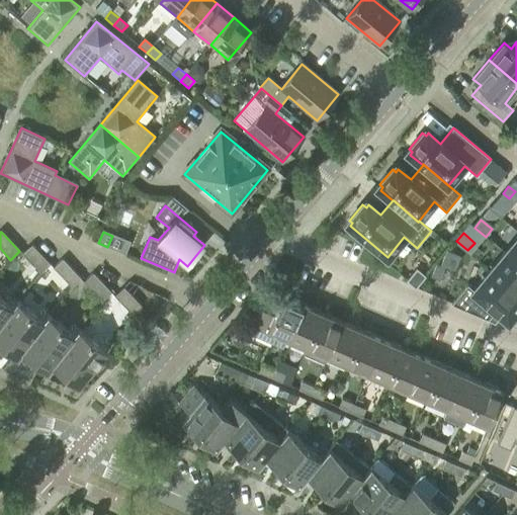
[(516,239),(505,254),(516,263),(516,239)]
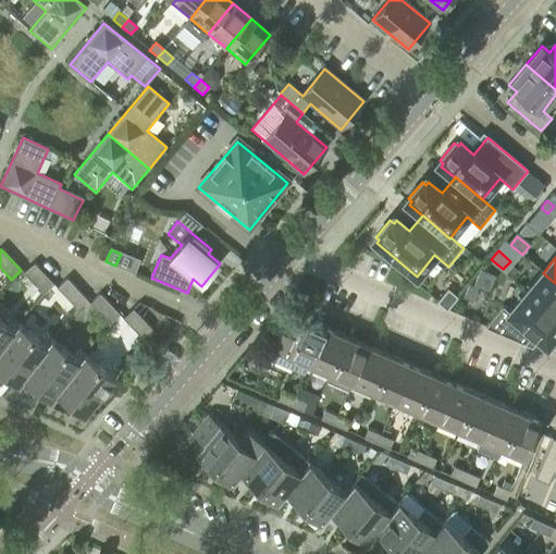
[(54,285),(35,265),(24,273),(44,295),(54,285)]
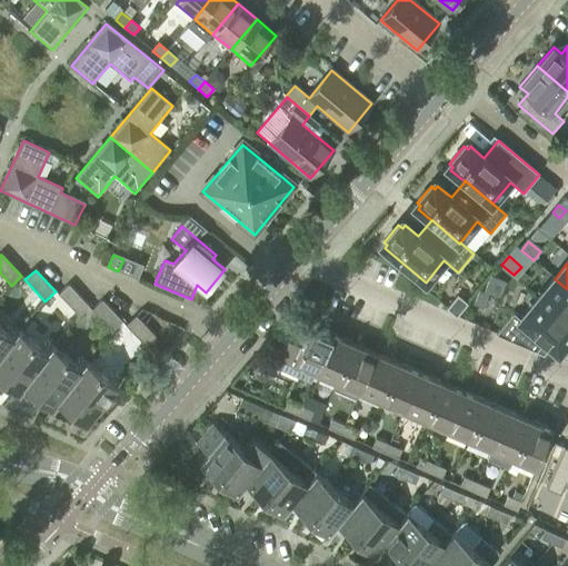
[(567,289),(555,279),(538,299),(567,324),(567,289)]
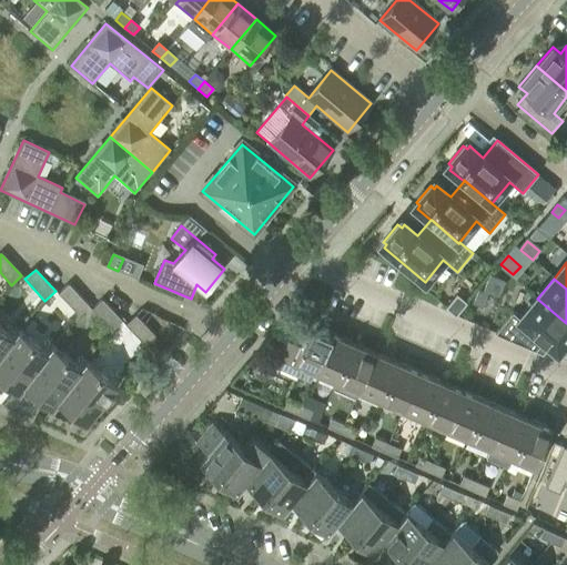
[(89,306),(69,285),(59,294),(79,316),(89,306)]
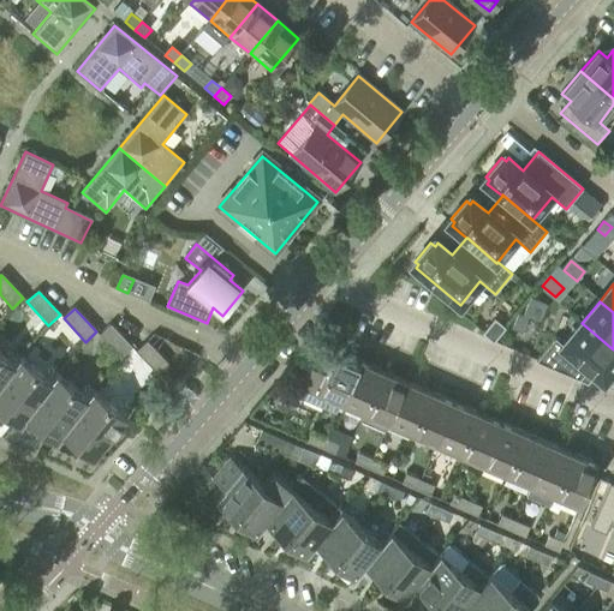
[(518,315),(512,329),(522,334),(529,318),(518,315)]
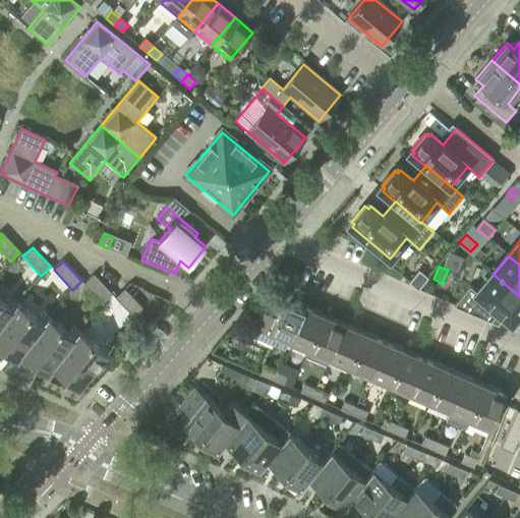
[(418,290),(427,279),(419,273),(410,284),(418,290)]
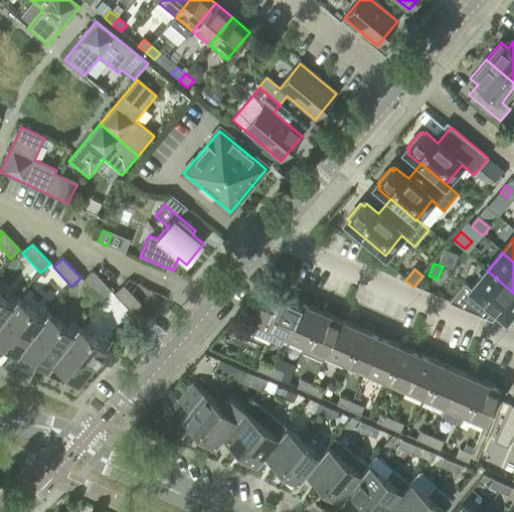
[(513,293),(487,271),(472,288),(466,283),(450,302),(485,318),(486,317),(485,316),(492,308),(493,309),(506,319),(512,312),(513,313),(513,293)]
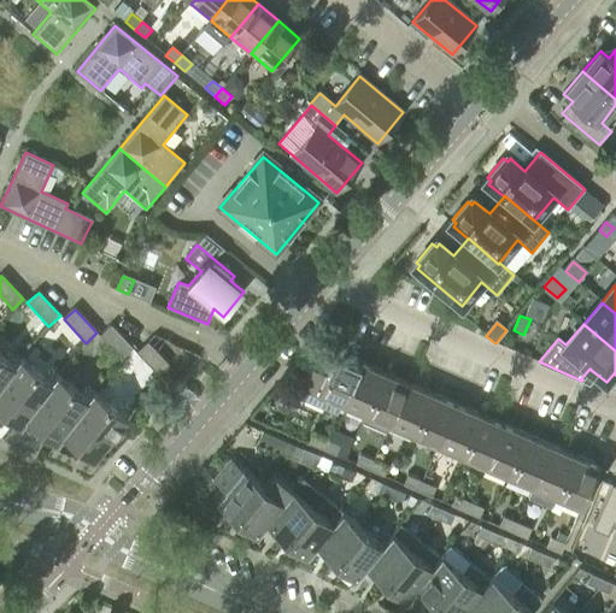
[(133,349),(111,325),(100,336),(122,360),(133,349)]
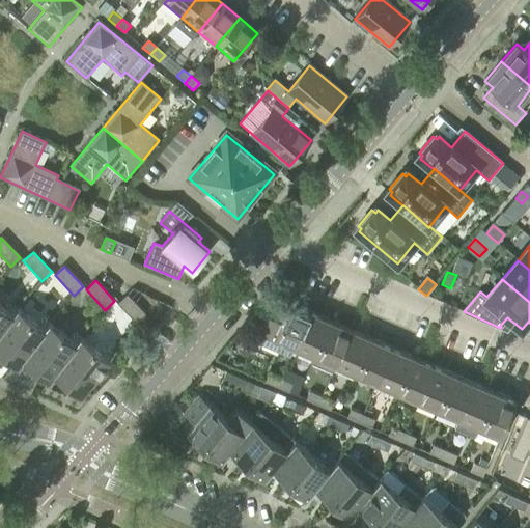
[(146,315),(127,296),(117,304),(136,325),(146,315)]
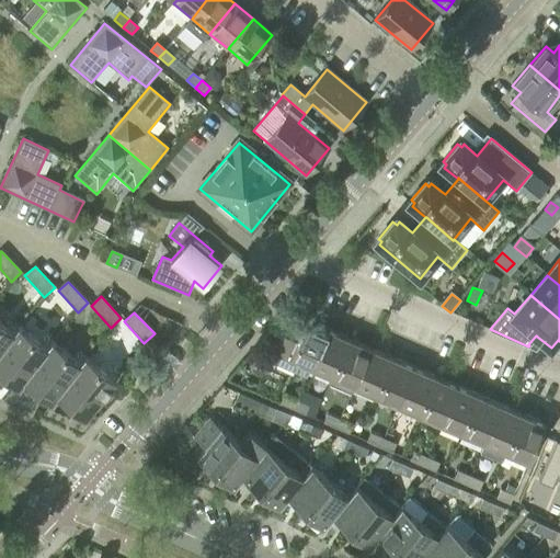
[(311,367),(328,331),(305,321),(304,323),(294,319),(292,326),(288,325),(272,363),(306,378),(311,367)]
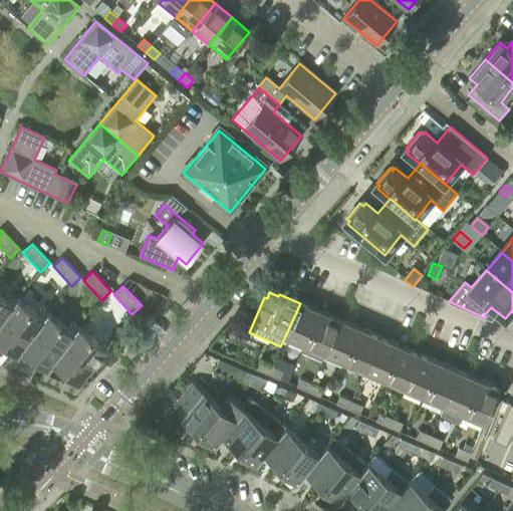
[(0,322),(18,300),(17,298),(16,299),(14,297),(10,298),(7,301),(0,295),(0,322)]
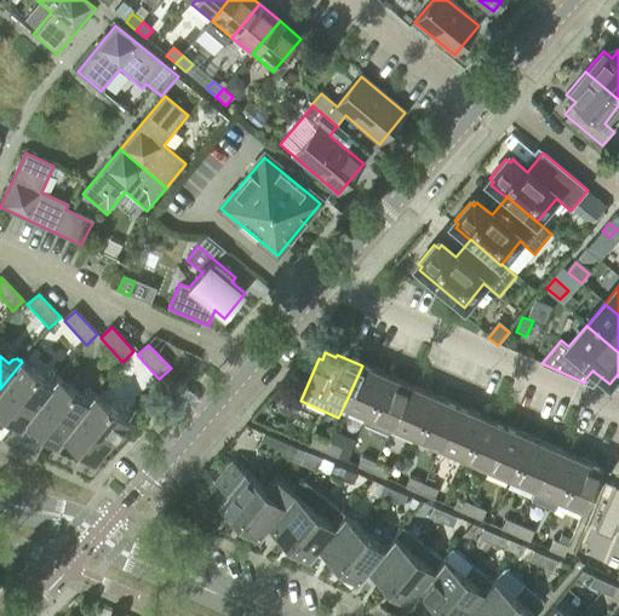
[(21,427),(59,379),(57,376),(56,378),(53,375),(49,376),(46,380),(22,362),(0,389),(0,413),(1,415),(4,418),(7,419),(11,419),(21,427)]
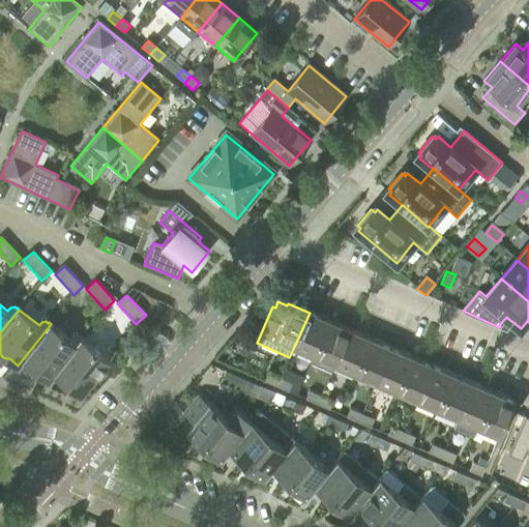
[(315,356),(330,321),(310,313),(294,347),(315,356)]
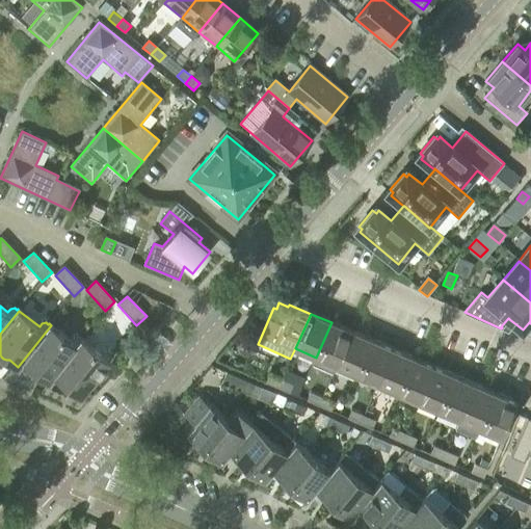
[(336,367),(351,332),(332,322),(316,358),(336,367)]
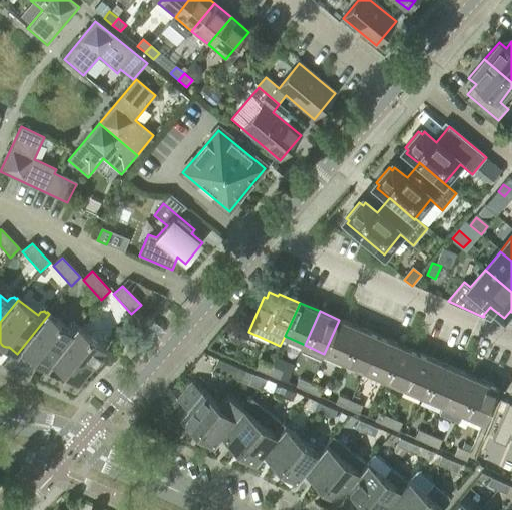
[(51,361),(79,327),(77,326),(77,327),(74,325),(70,326),(68,329),(49,314),(17,354),(22,348),(29,354),(30,356),(32,358),(34,360),(36,361),(39,362),(47,368),(52,362),(51,361)]
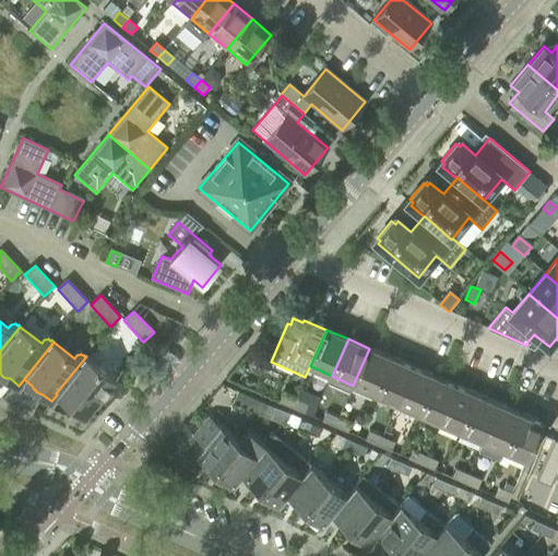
[(375,394),(391,358),(369,349),(353,386),(375,394)]
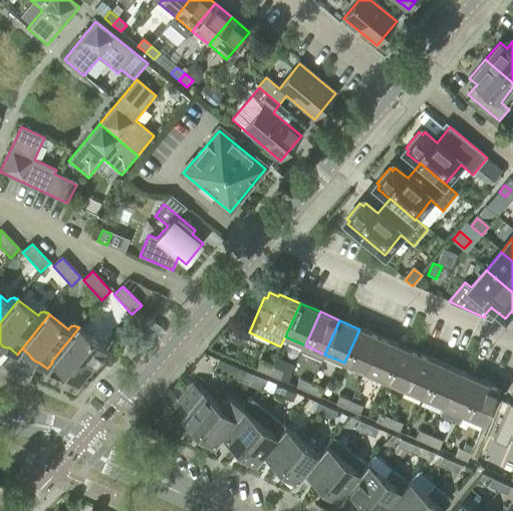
[(78,381),(110,342),(108,340),(107,341),(105,339),(101,340),(98,343),(79,327),(51,361),(52,362),(59,368),(60,370),(62,372),(64,374),(67,375),(69,376),(78,384),(79,382),(78,381)]
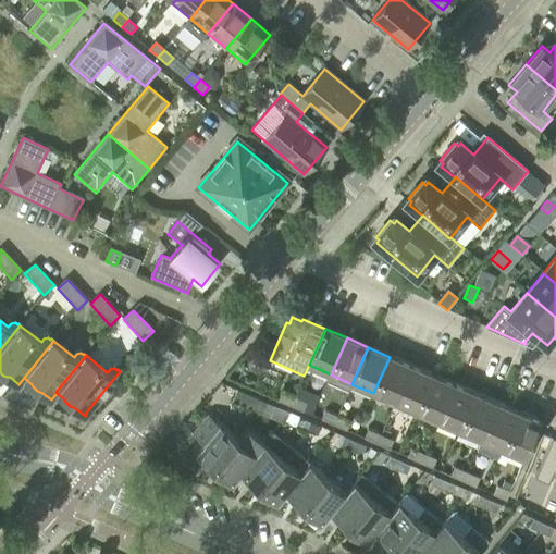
[(395,403),(411,366),(390,357),(373,393),(395,403)]
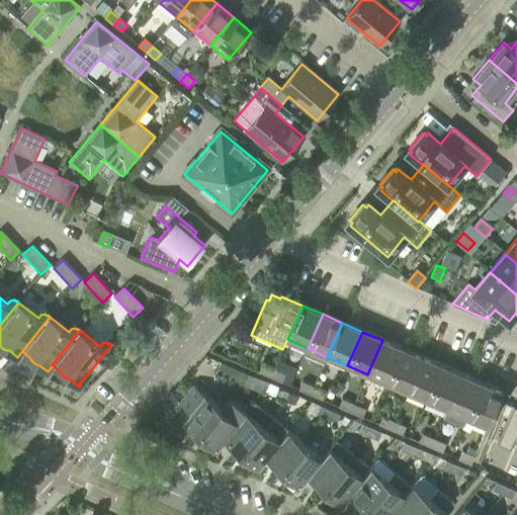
[(388,382),(402,349),(382,340),(367,374),(388,382)]
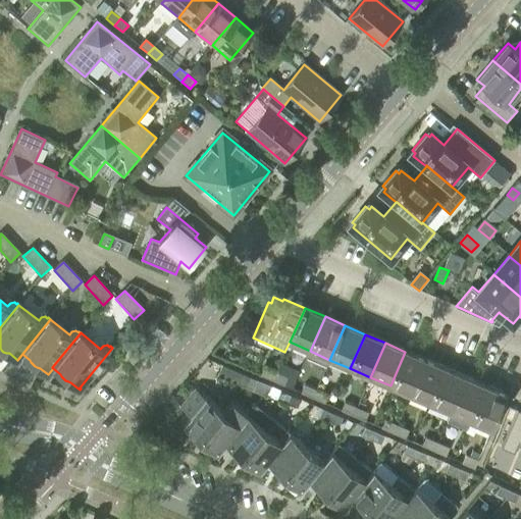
[(411,395),(426,361),(405,352),(391,385),(411,395)]
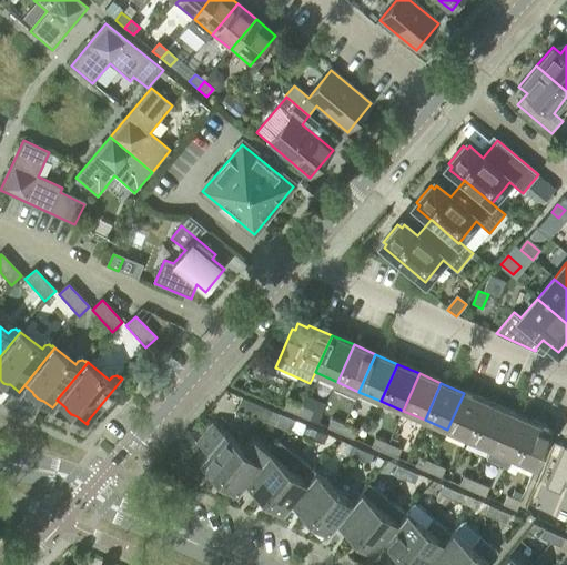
[(469,440),(485,402),(464,393),(447,430),(469,440)]
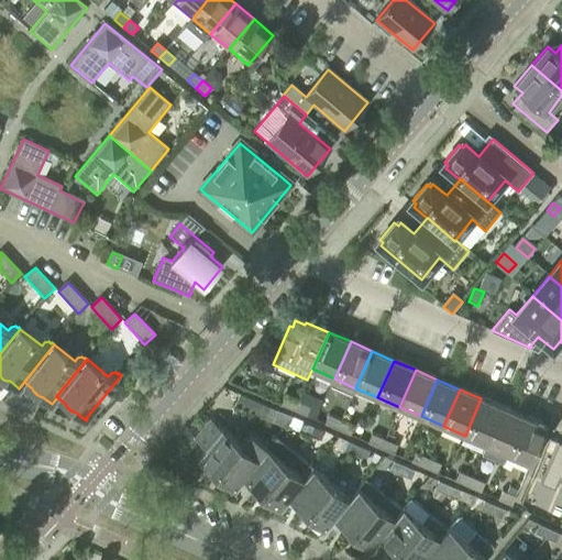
[(268,407),(240,395),(235,406),(263,418),(264,416),(268,407)]
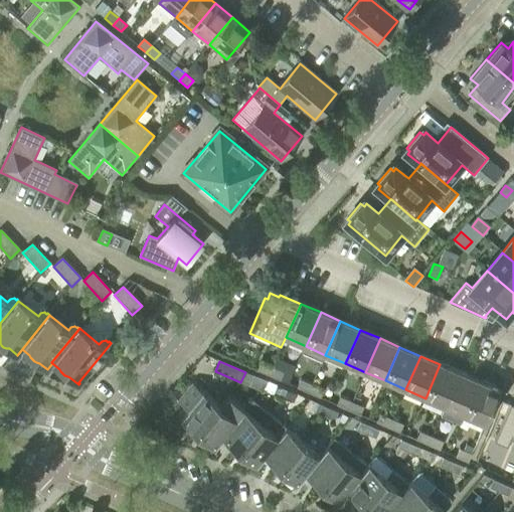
[(269,376),(272,368),(261,363),(258,371),(269,376)]
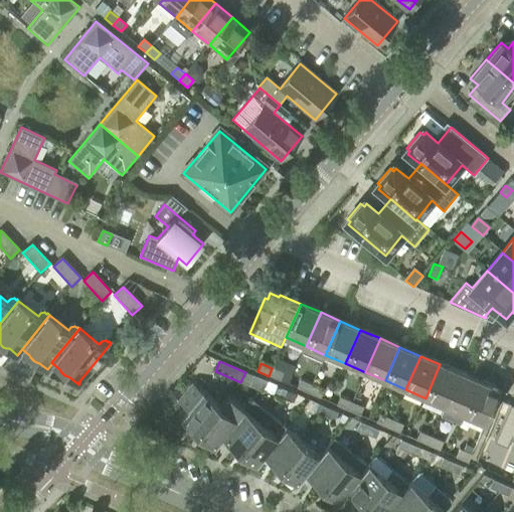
[(445,406),(460,373),(440,364),(425,398),(445,406)]
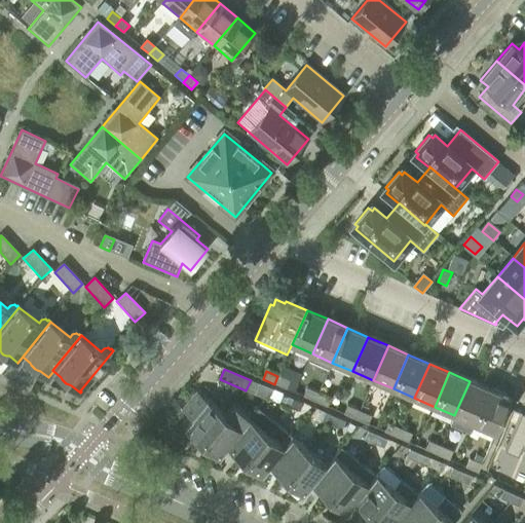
[(287,389),(290,381),(277,376),(274,384),(287,389)]
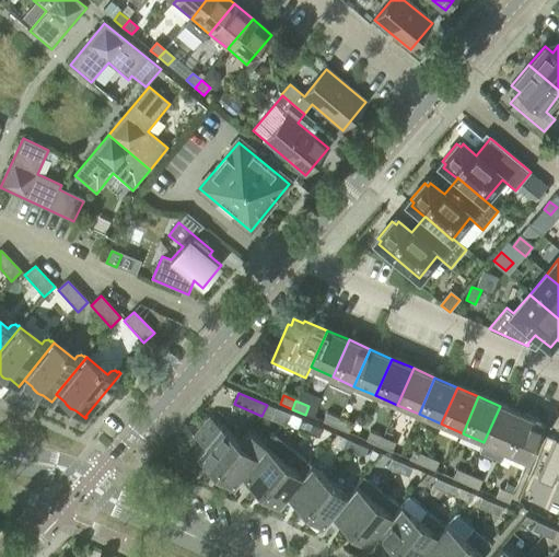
[(271,420),(276,409),(267,405),(263,414),(261,416),(271,420)]
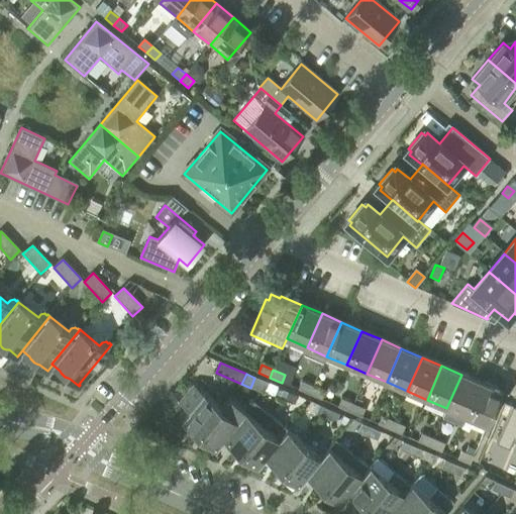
[(467,417),(482,383),(461,375),(446,408),(467,417)]
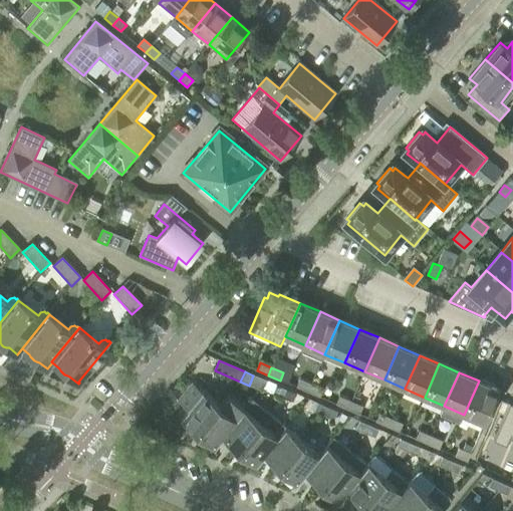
[(308,393),(311,385),(300,379),(296,388),(308,393)]
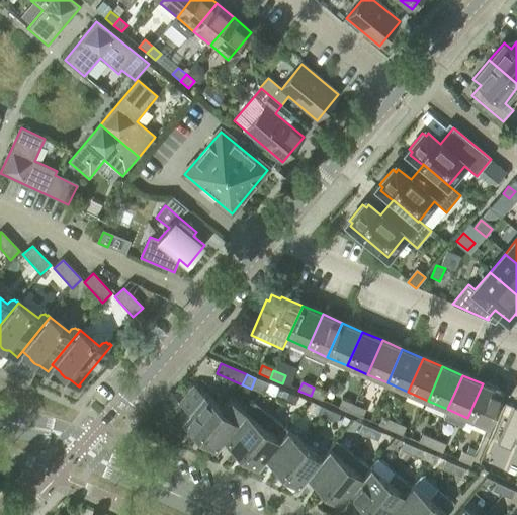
[(489,427),(503,393),(483,383),(467,418),(489,427)]
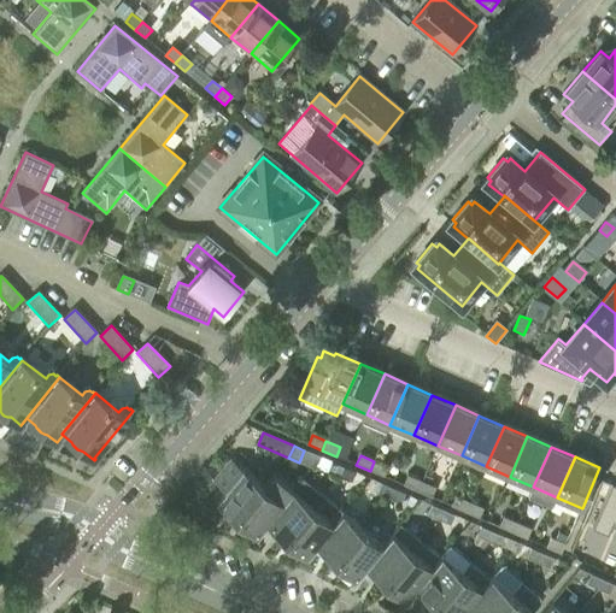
[(236,519),(264,487),(244,469),(230,459),(212,481),(226,490),(216,502),(236,519)]
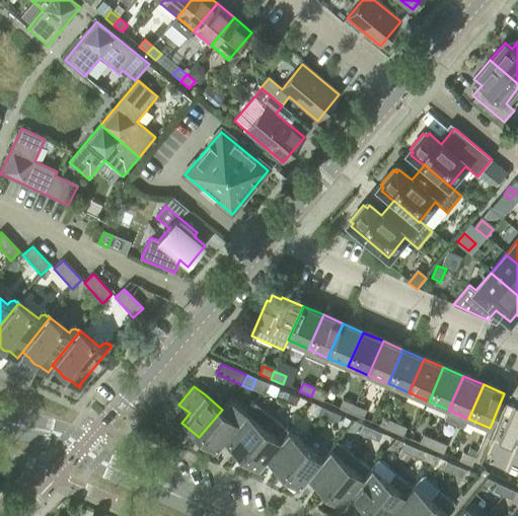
[(322,401),(326,393),(314,388),(311,396),(322,401)]
